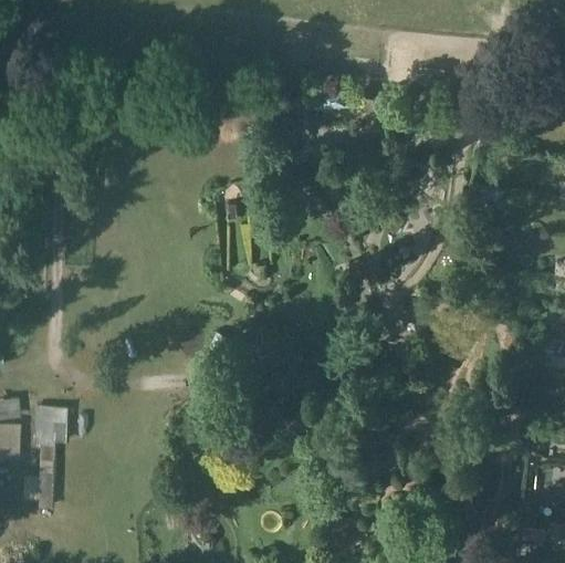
[(347,90),(325,92),(326,108),(348,105),(347,90)]
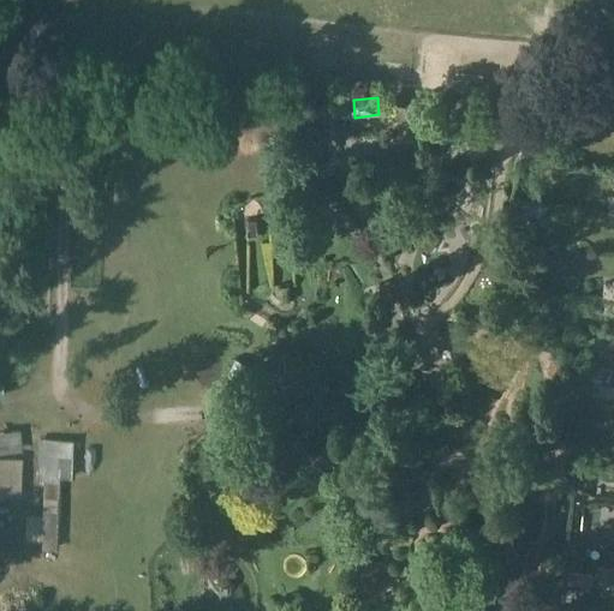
[(524,325),(502,323),(501,335),(523,337),(524,325)]
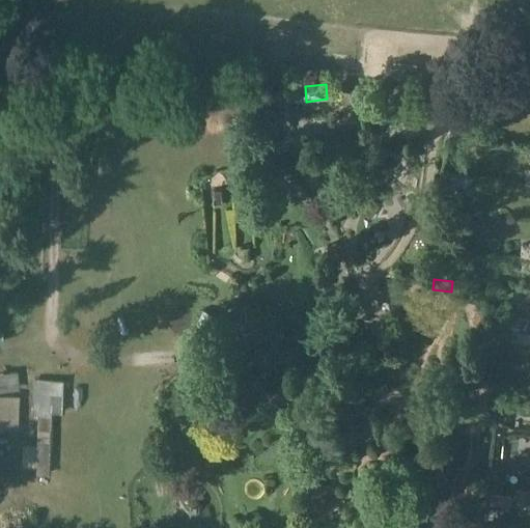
[(430,288),(417,296),(422,306),(437,300),(430,288)]
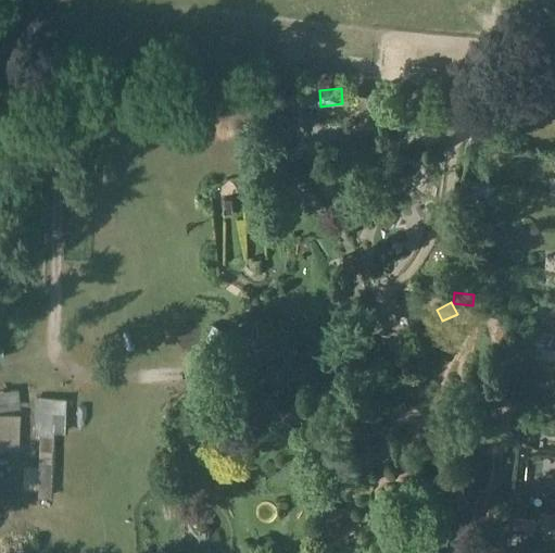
[(276,364),(275,337),(239,339),(241,366),(276,364)]
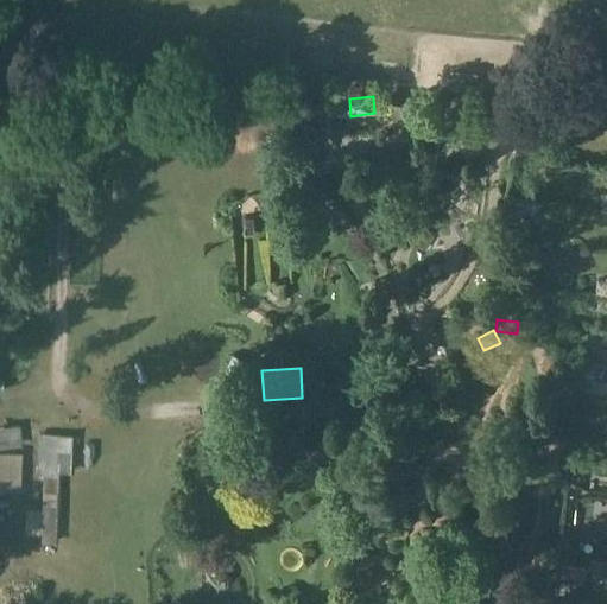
[(564,392),(583,394),(586,382),(566,380),(564,392)]
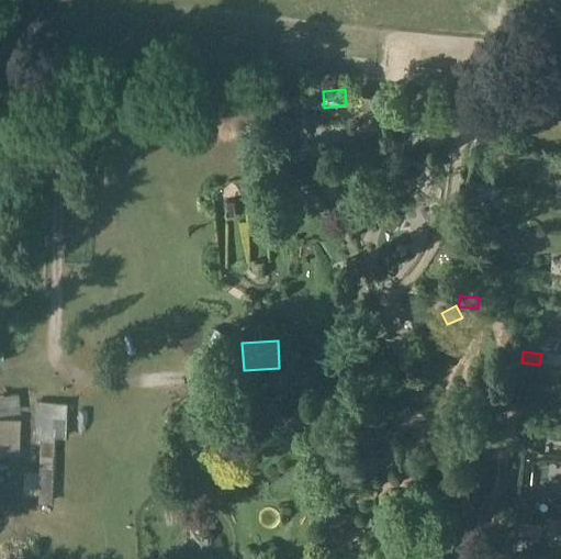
[(66,440),(67,406),(36,405),(34,442),(40,443),(37,504),(52,505),(55,439),(66,440)]
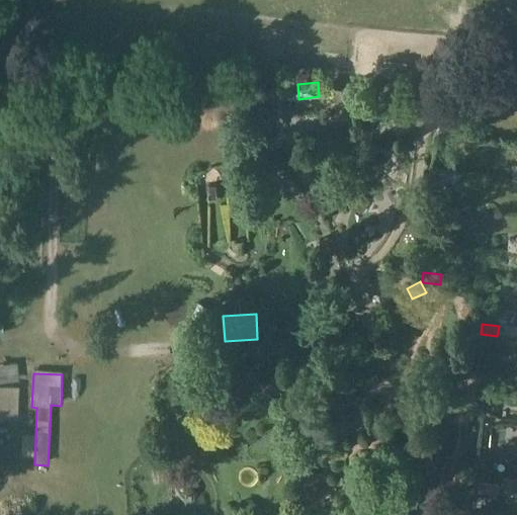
[(0,387),(0,420),(17,421),(18,388),(0,387)]
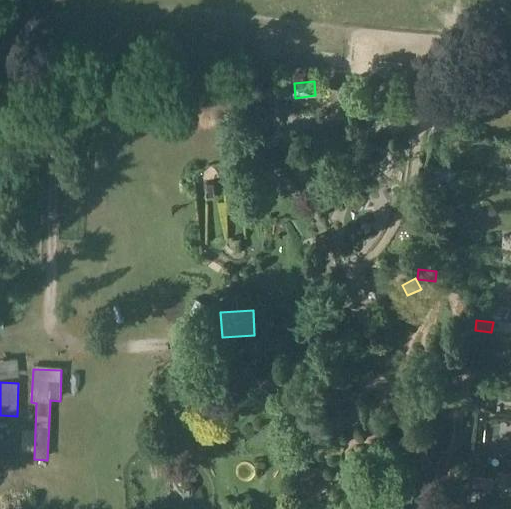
[(499,487),(508,488),(510,475),(500,474),(499,487)]
